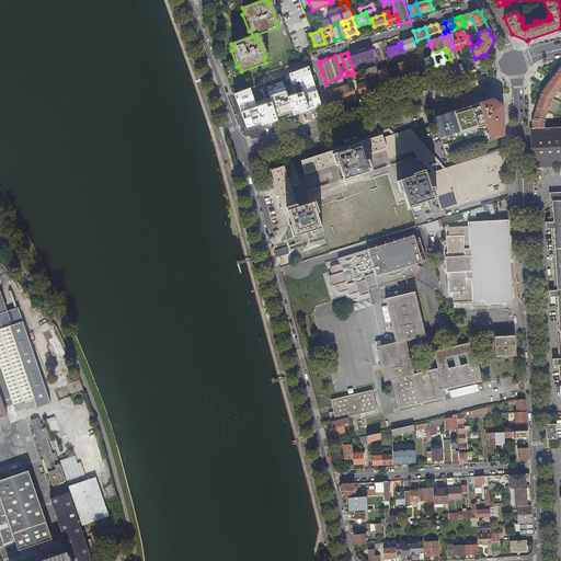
[(431,66),(436,65),(433,55),(424,57),(426,65),(430,64),(431,66)]
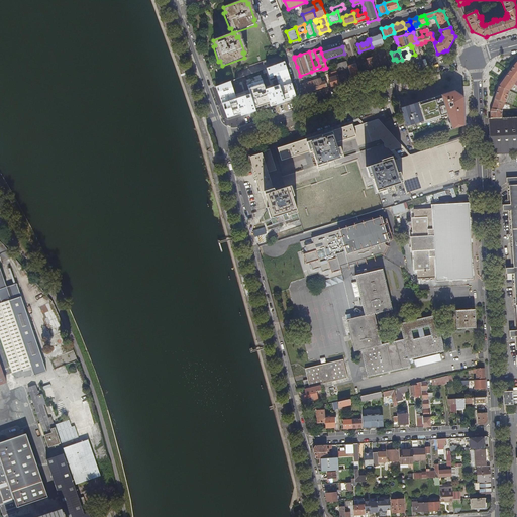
[(374,53),(376,59),(377,59),(379,65),(388,63),(386,56),(383,57),(382,55),(379,56),(380,58),(378,59),(376,52),(374,53)]
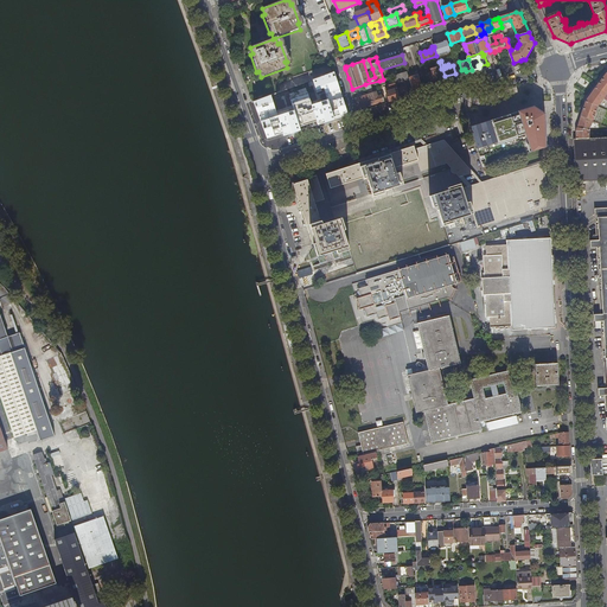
[(428,72),(430,81),(441,77),(439,70),(440,70),(439,66),(430,69),(432,71),(428,72)]
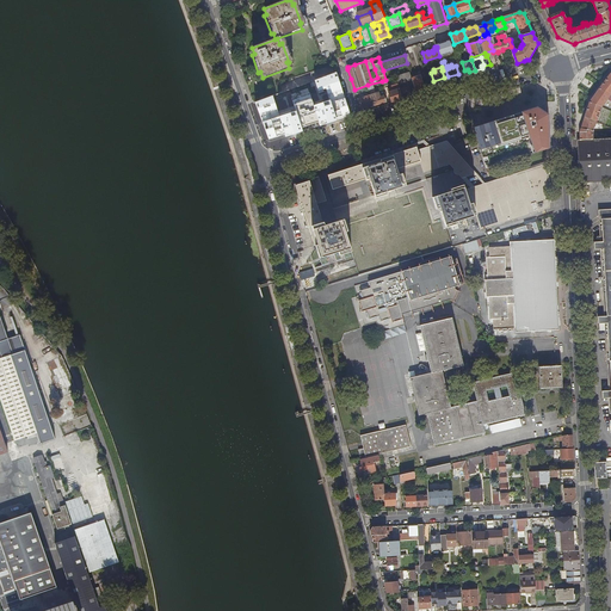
[(413,80),(412,78),(409,72),(406,73),(396,76),(396,78),(399,84),(399,85),(413,80)]
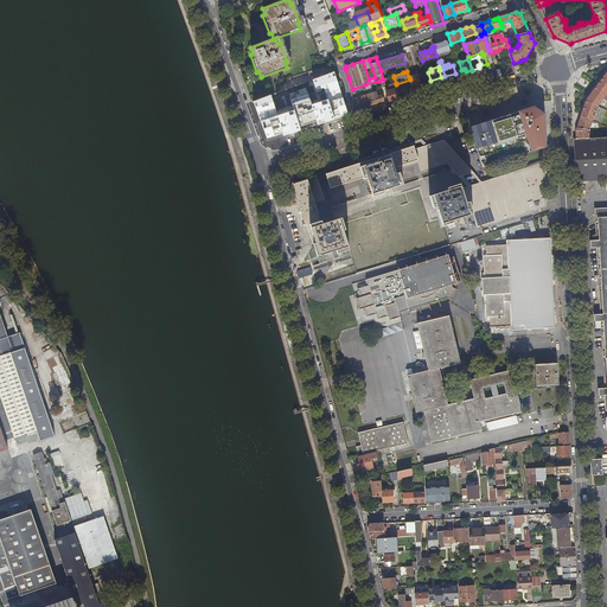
[(606,75),(606,74),(595,87),(606,94),(606,75)]
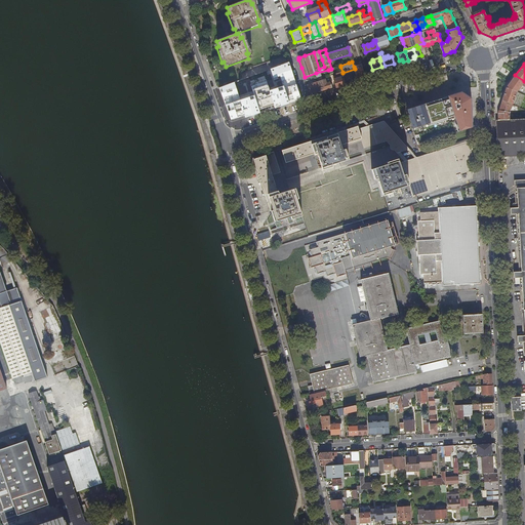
[(355,69),(357,77),(365,75),(362,65),(354,67),(355,69)]
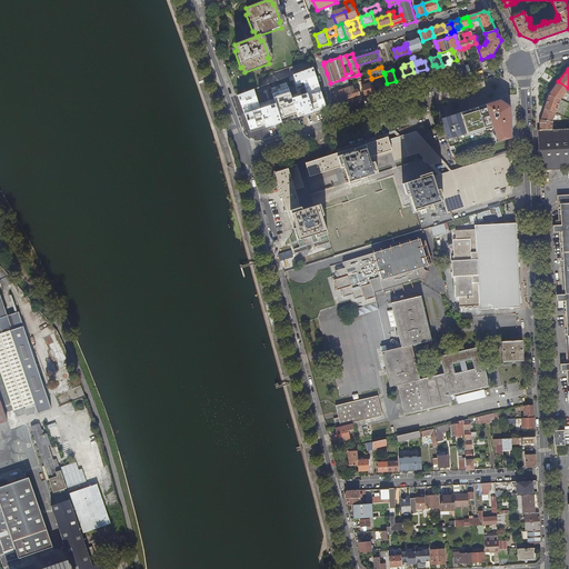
[(369,95),(376,92),(372,83),(371,79),(371,78),(365,80),(366,82),(361,83),(365,92),(366,92),(367,95),(369,95)]
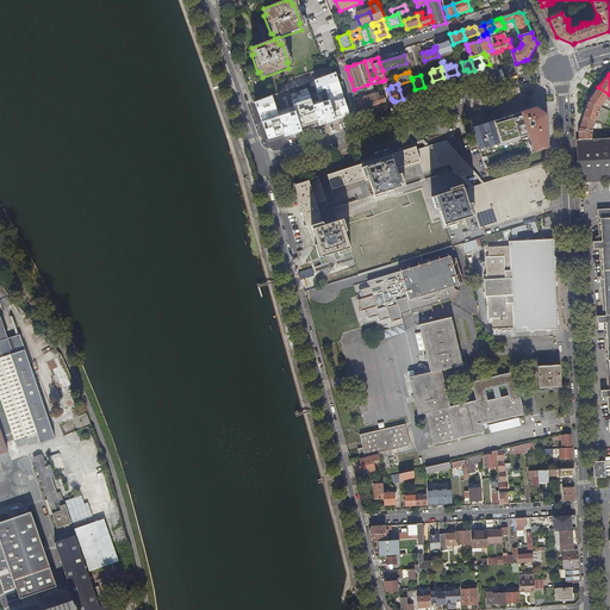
[(528,87),(465,107),(484,167),(553,144),(534,86),(528,87)]
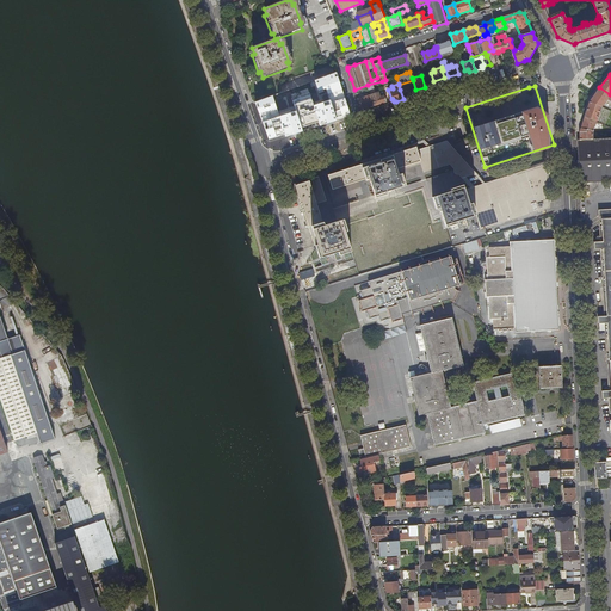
[(409,97),(411,97),(409,93),(411,93),(408,87),(400,90),(403,99),(409,97)]
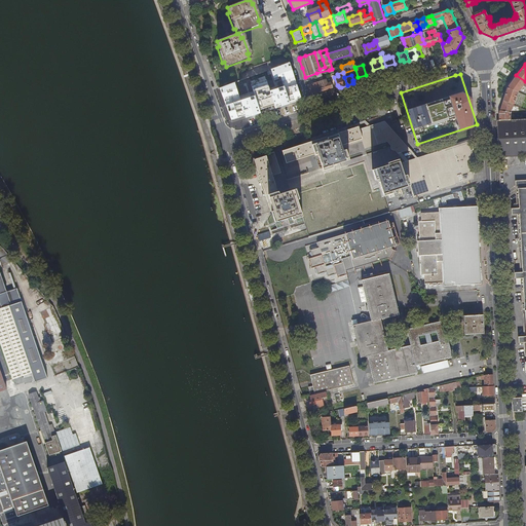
[(512,81),(508,87),(518,91),(522,85),(525,87),(525,81),(516,75),(512,81)]
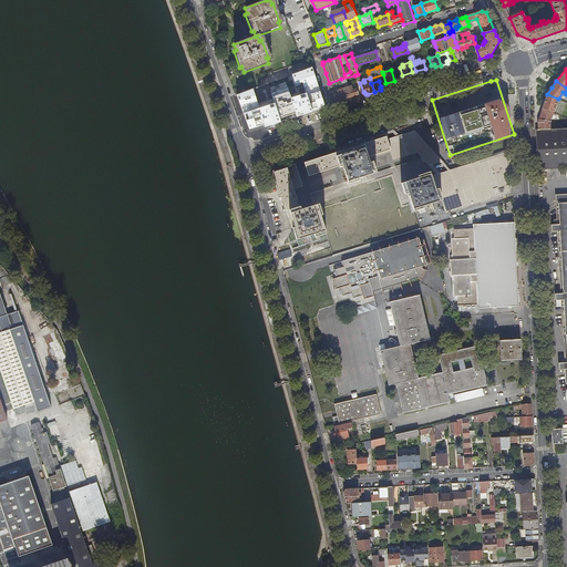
[(343,89),(347,98),(353,96),(358,94),(357,89),(353,90),(351,85),(343,89)]
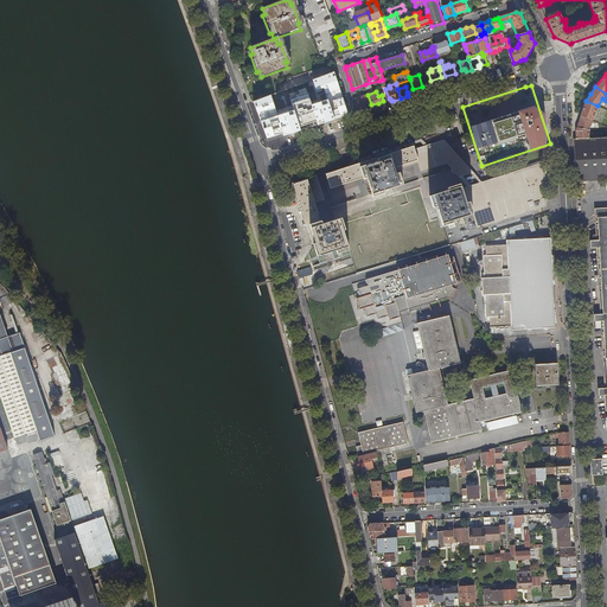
[(278,106),(274,94),(254,100),(257,112),(278,106)]
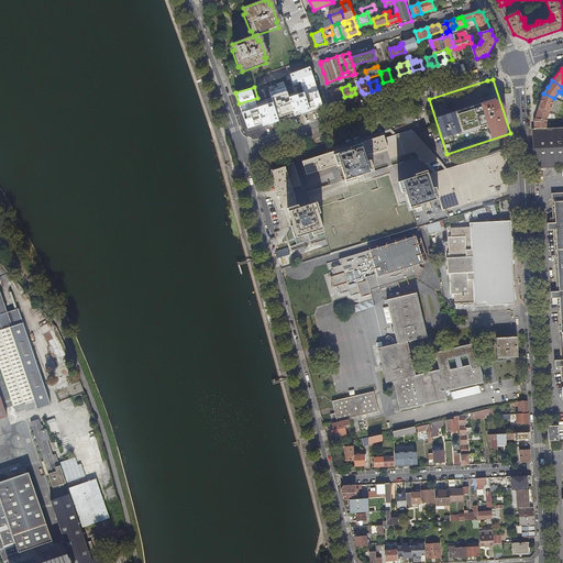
[(330,91),(333,101),(338,100),(344,97),(341,88),(330,91)]
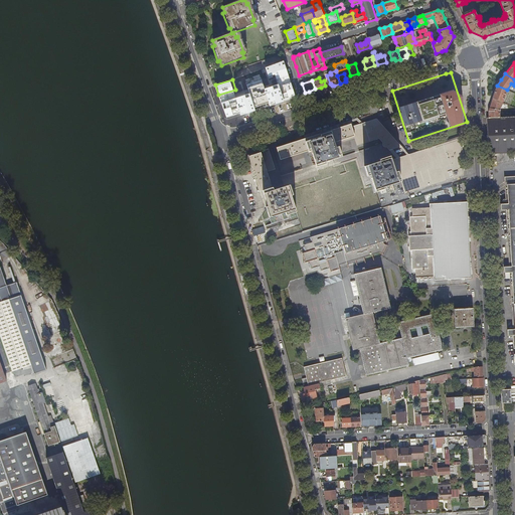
[(495,93),(493,98),(502,102),(502,103),(507,90),(497,86),(495,93)]
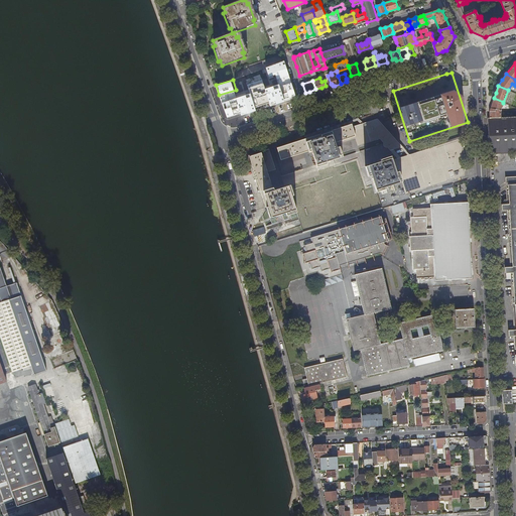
[(492,103),(491,108),(501,110),(503,102),(494,98),(492,103)]
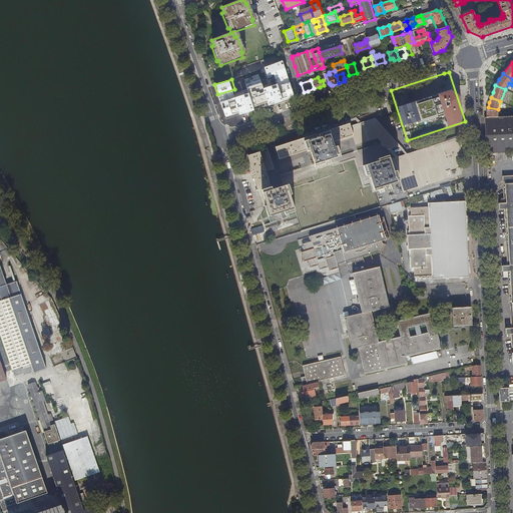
[(487,110),(487,117),(498,116),(498,109),(488,107),(487,110)]
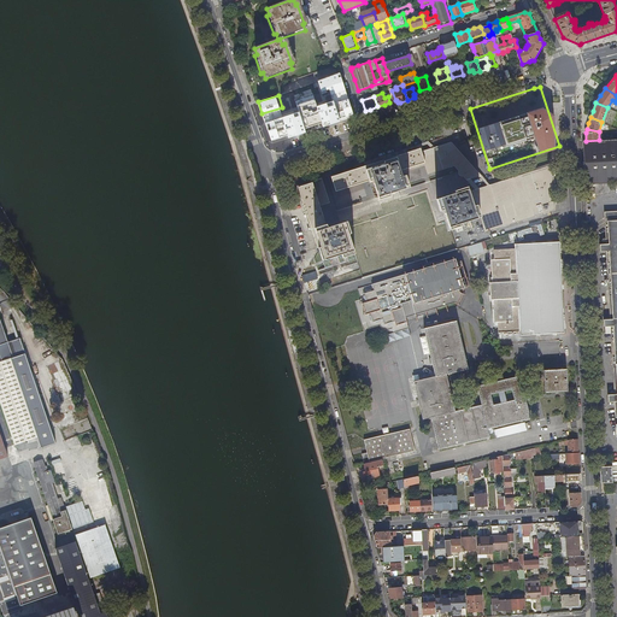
[(586,141),(583,141),(585,164),(586,184),(616,182),(616,139),(599,140),(586,141)]
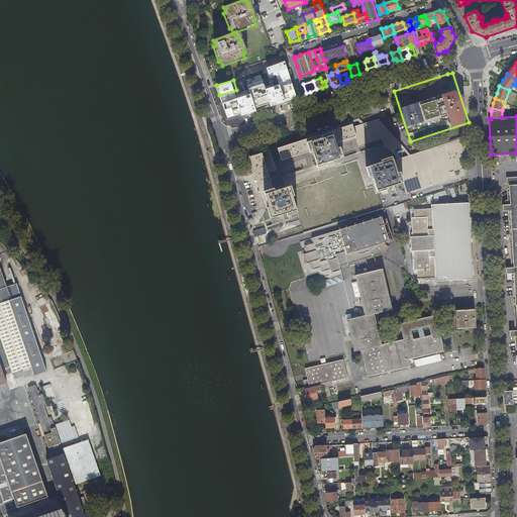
[(395,148),(401,146),(379,120),(353,128),(352,124),(351,124),(295,142),(278,148),(282,160),(299,154),(310,150),(310,151),(313,150),(318,167),(328,164),(327,162),(344,157),(340,146),(338,147),(336,144),(352,139),(352,137),(354,136),(356,136),(358,145),(381,138),(385,143),(387,146),(388,146),(389,146),(390,146),(391,149),(395,148)]
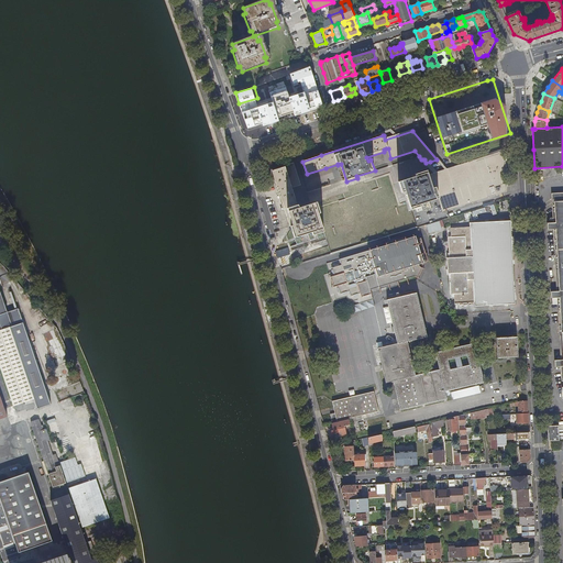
[(429,176),(435,199),(439,198),(443,211),(496,195),(505,191),(504,152),(433,175),(429,176)]
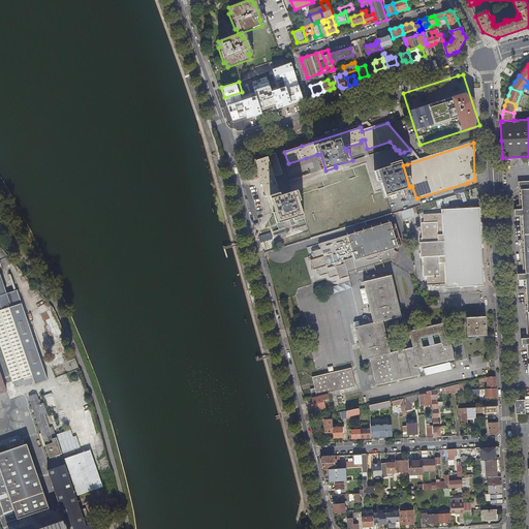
[(280,232),(307,224),(305,217),(300,200),(302,199),(299,189),(282,195),(281,192),(280,192),(278,187),(274,175),(279,173),(274,155),(255,160),(266,191),(273,213),(274,213),(280,232)]
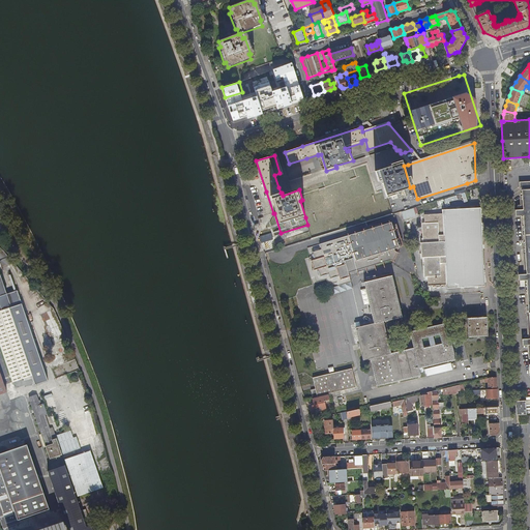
[(410,187),(404,166),(402,160),(391,164),(391,166),(375,171),(379,181),(382,180),(387,197),(398,194),(396,192),(410,187)]
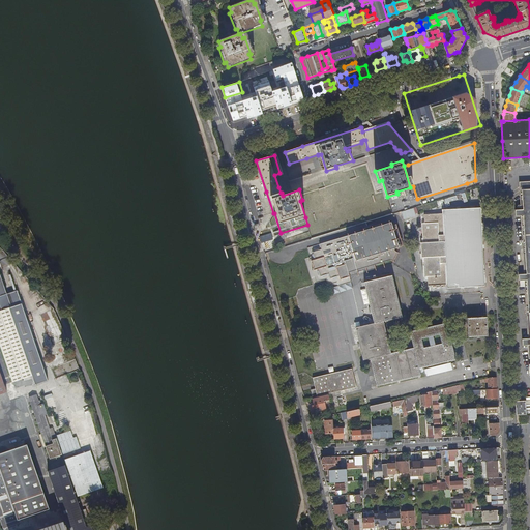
[(529,189),(523,189),(524,209),(516,209),(516,215),(524,215),(527,273),(519,274),(519,281),(528,280),(529,324),(529,337),(523,337),(523,344),(529,344),(529,189)]
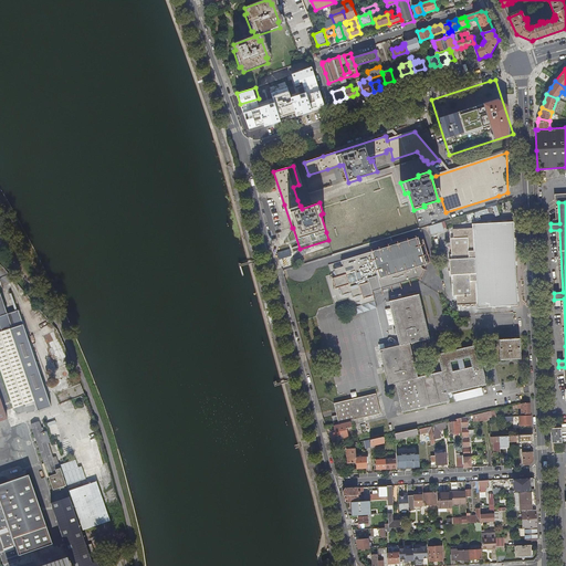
[(478,219),(481,218),(480,215),(489,211),(488,208),(475,212),(478,219)]
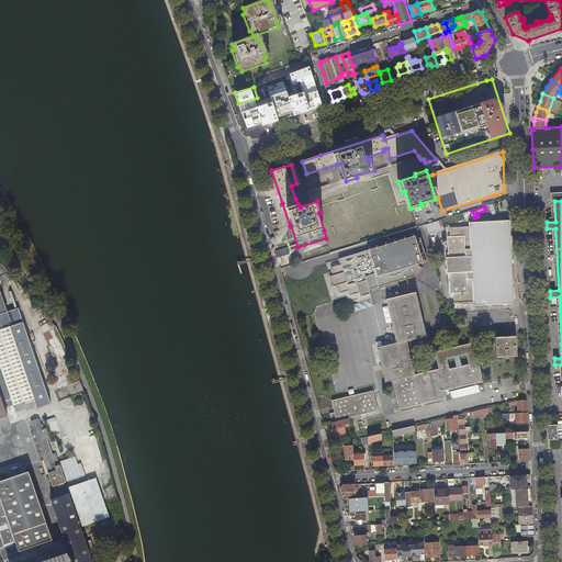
[(438,221),(426,224),(428,233),(440,229),(440,226),(442,226),(441,220),(438,221)]
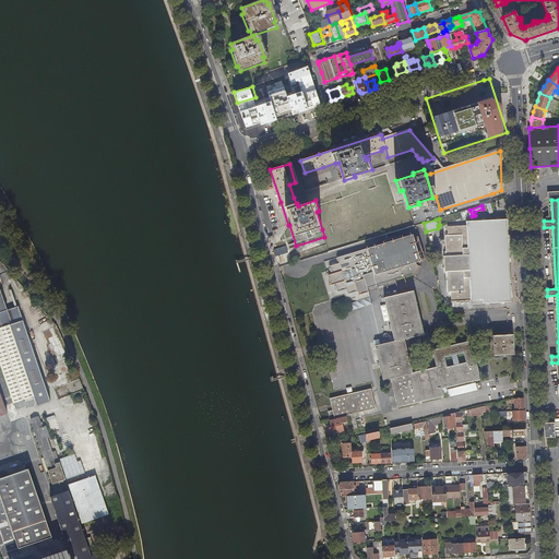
[(473,304),(507,301),(512,301),(507,219),(467,222),(468,225),(448,226),(448,235),(445,235),(447,261),(449,260),(449,266),(448,268),(449,293),(452,293),(452,301),(472,300),(473,304)]
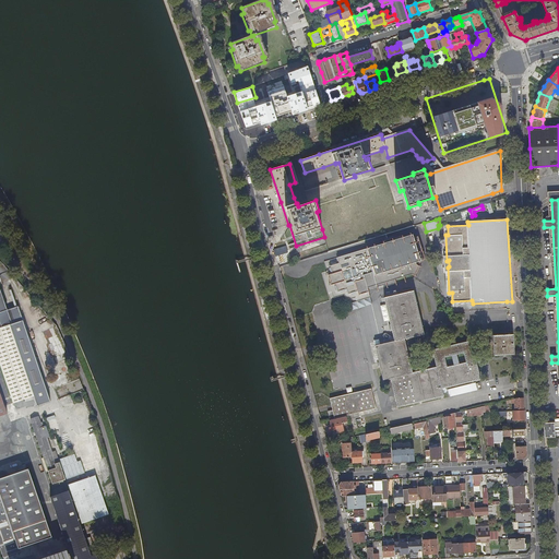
[(413,235),(337,258),(340,263),(330,266),(333,274),(329,275),(331,285),(335,284),(339,292),(347,289),(348,294),(358,290),(359,295),(369,293),(368,288),(412,274),(415,276),(420,266),(417,264),(416,262),(421,261),(413,235)]
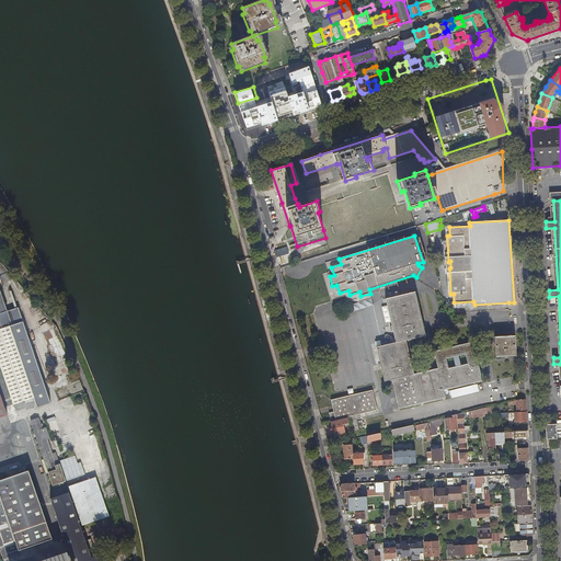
[(276,250),(278,256),(290,252),(288,245),(276,250)]
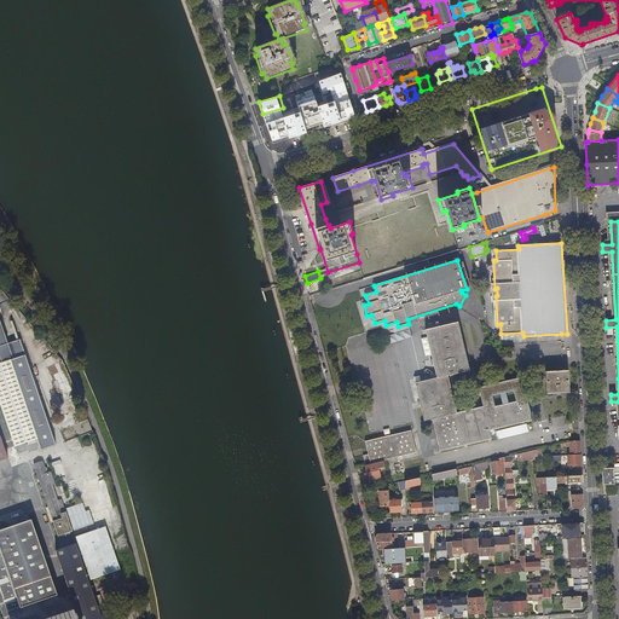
[(0,317),(0,354),(3,363),(0,363),(0,399),(4,411),(3,411),(9,428),(10,428),(16,446),(38,439),(42,450),(57,445),(21,341),(10,345),(0,317)]
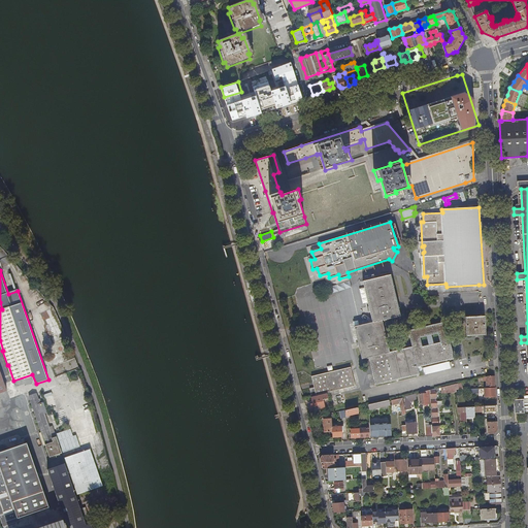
[(369,357),(375,382),(376,385),(420,374),(419,371),(418,367),(455,358),(446,322),(408,330),(413,347),(390,352),(383,321),(401,316),(391,275),(363,282),(365,288),(368,303),(373,322),(355,327),(362,359),(369,357)]
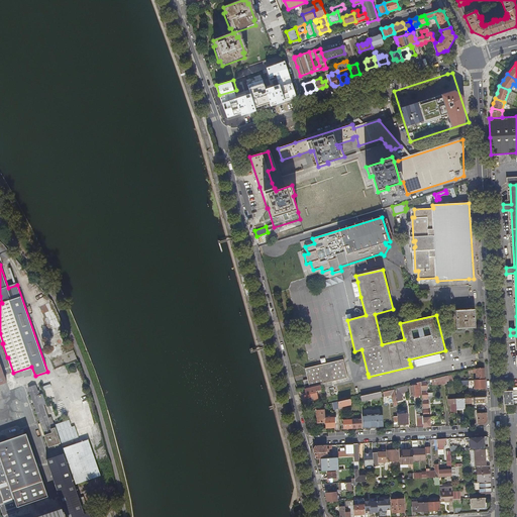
[(360,297),(357,282),(352,283),(355,298),(360,297)]
